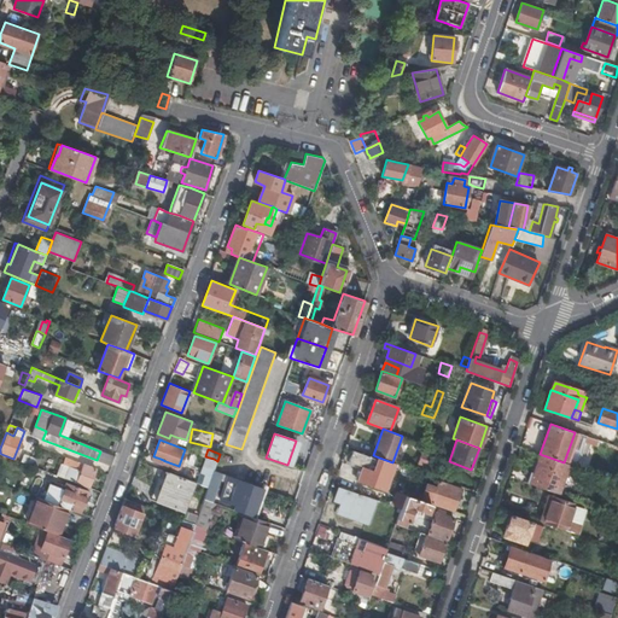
[(377,459),(353,450),(348,461),(362,467),(372,470),(377,459)]
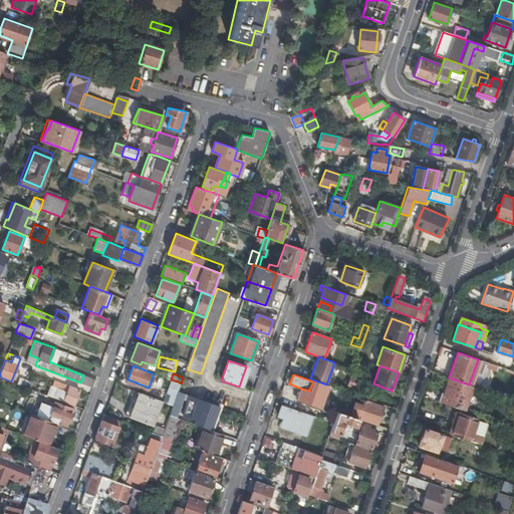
[(83,375),(80,382),(92,388),(95,379),(83,375)]
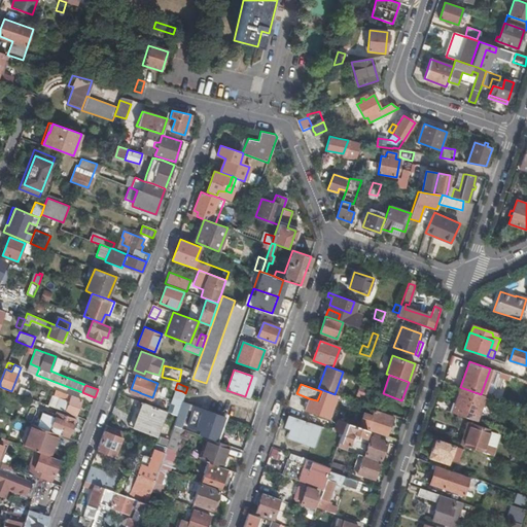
[(359,385),(356,395),(369,399),(372,390),(359,385)]
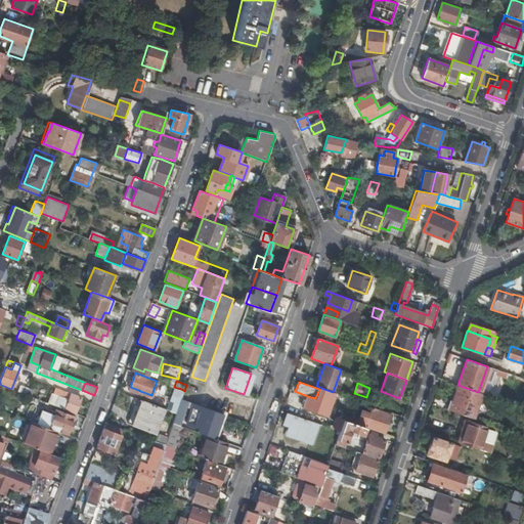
[(472,419),(481,393),(478,392),(457,385),(448,411),(472,419)]
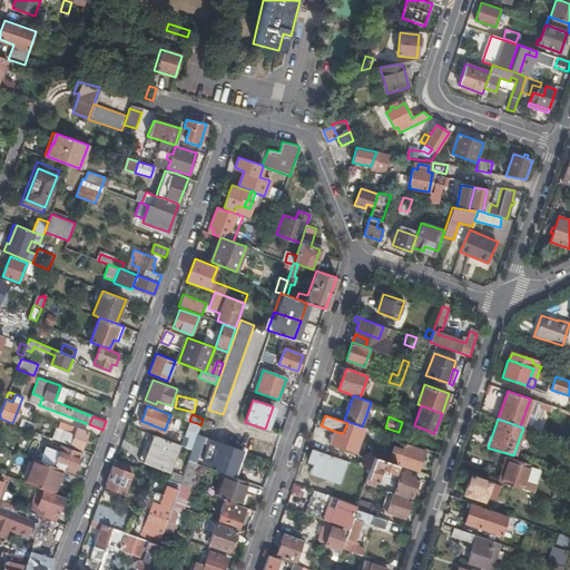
[(60,441),(82,449),(89,432),(61,421),(59,426),(65,429),(60,441)]
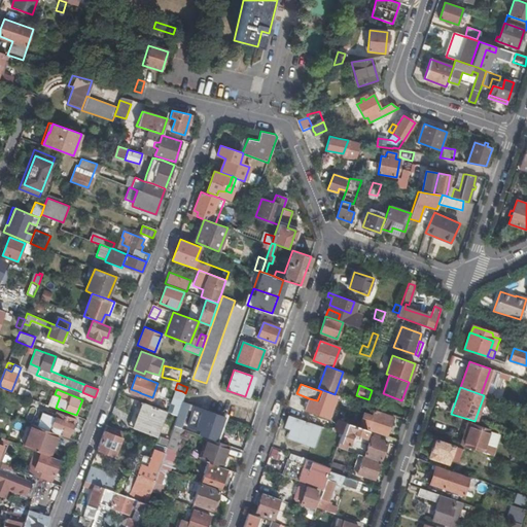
[(335,394),(323,390),(319,401),(317,400),(309,398),(305,411),(330,419),(339,395),(335,394)]
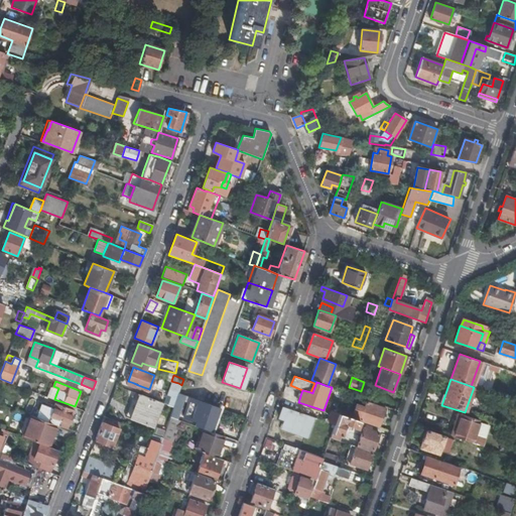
[(173,406),(178,393),(181,385),(178,383),(170,405),(173,406)]
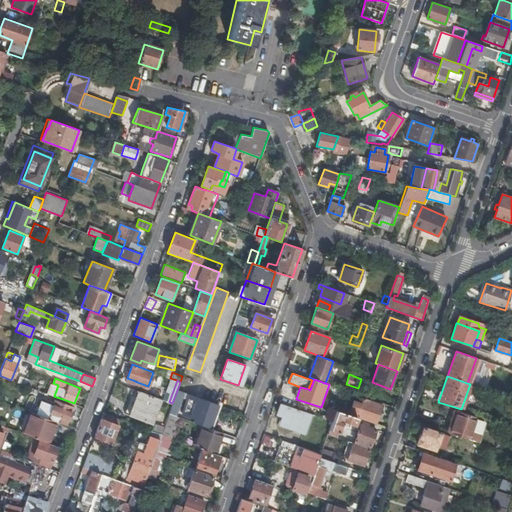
[(58,385),(53,383),(51,383),(47,393),(54,396),(58,385)]
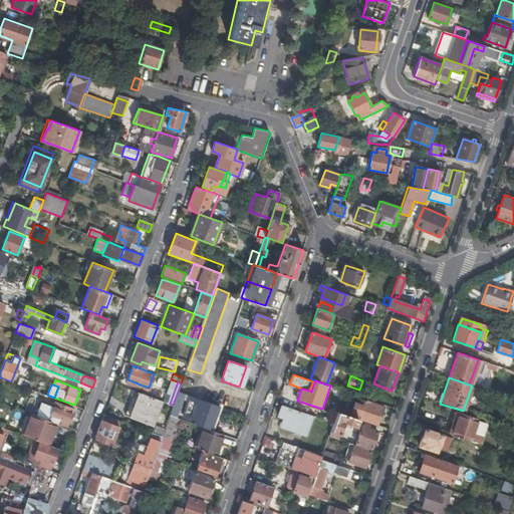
[(176,418),(184,394),(178,392),(173,405),(170,415),(176,418)]
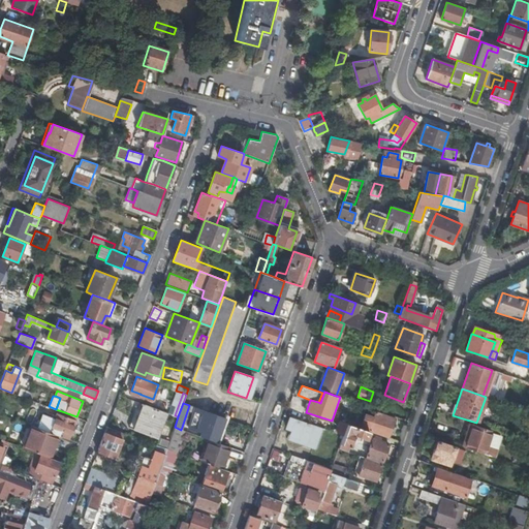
[(166,412),(144,404),(134,429),(157,437),(166,412)]
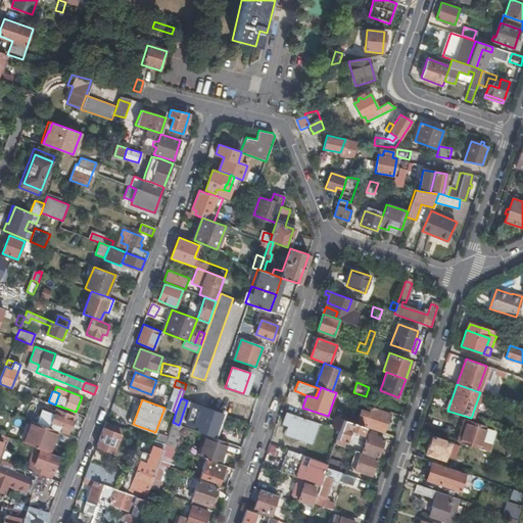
[(209,427),(215,411),(193,402),(186,423),(194,425),(195,422),(209,427)]
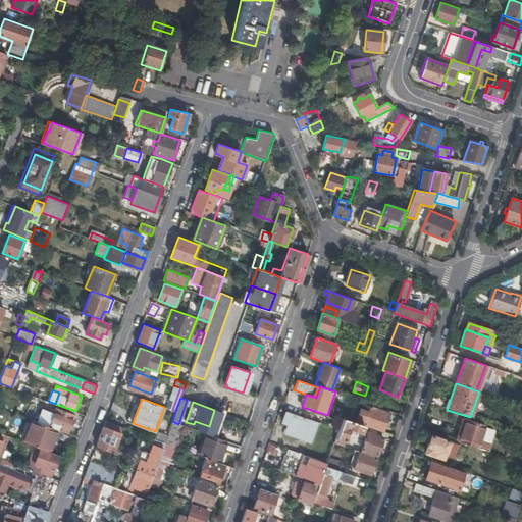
[(364,425),(382,431),(389,413),(370,407),(368,414),(364,413),(363,416),(366,417),(364,425)]
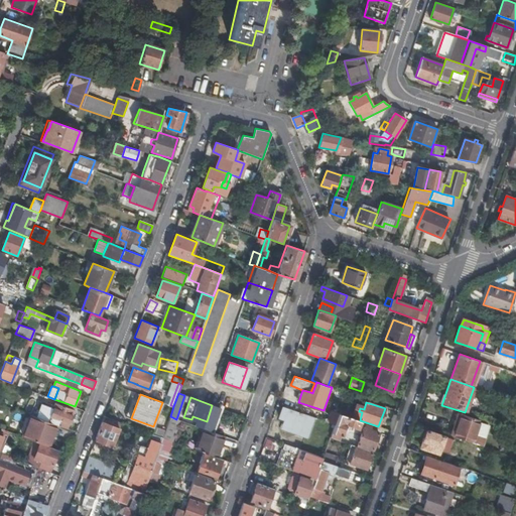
[(59,426),(68,429),(74,411),(55,403),(54,406),(53,409),(50,408),(41,404),(37,412),(36,417),(55,424),(59,426)]
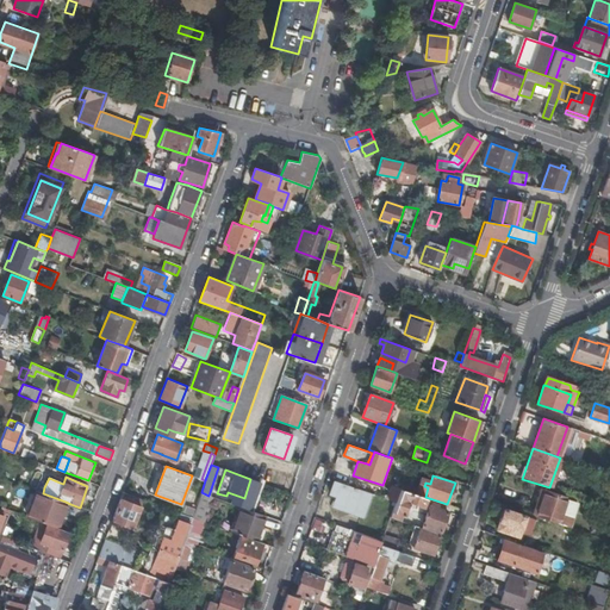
[(374,495),(356,487),(355,490),(334,481),(330,493),(341,497),(337,508),(365,518),(374,495)]
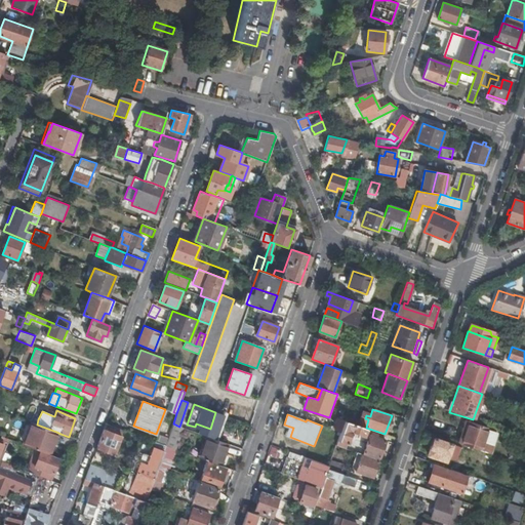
[(340,432),(345,420),(337,418),(333,430),(340,432)]
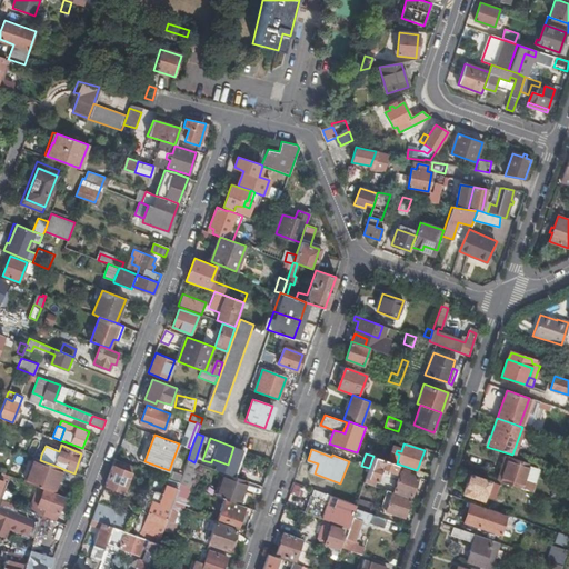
[(397,463),(373,456),(369,468),(365,482),(373,486),(380,467),(393,471),(397,463)]
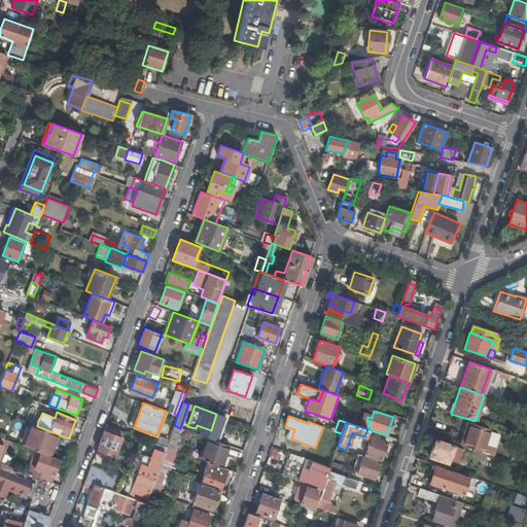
[(459,445),(463,446),(471,423),(467,422),(459,445)]
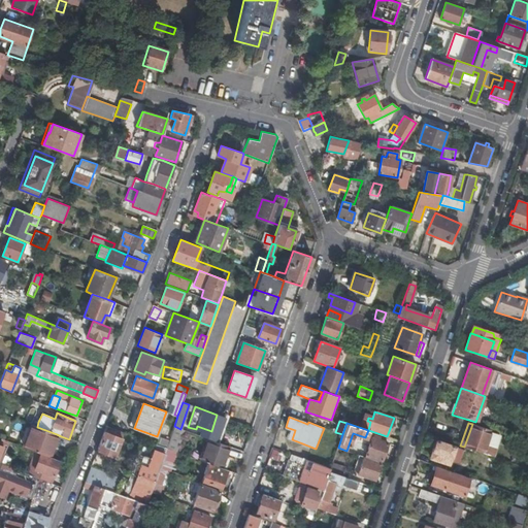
[(464,447),(493,457),(495,448),(486,444),(488,437),(490,430),(472,424),(464,447)]
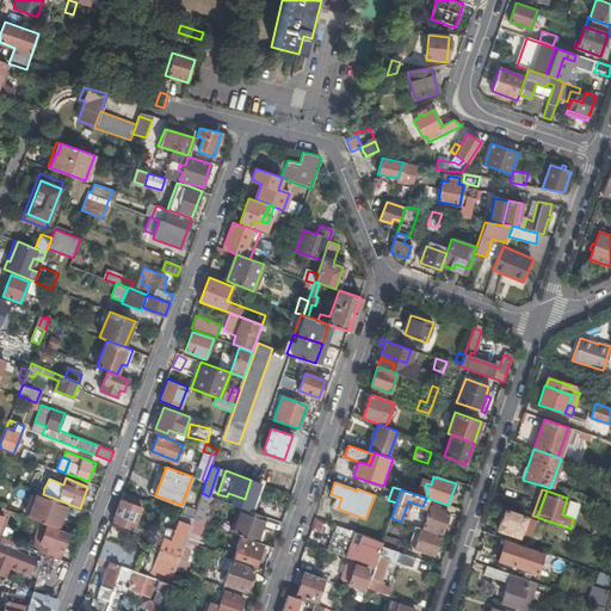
[(38,522),(61,530),(66,518),(61,516),(66,503),(43,494),(37,492),(26,517),(38,522)]
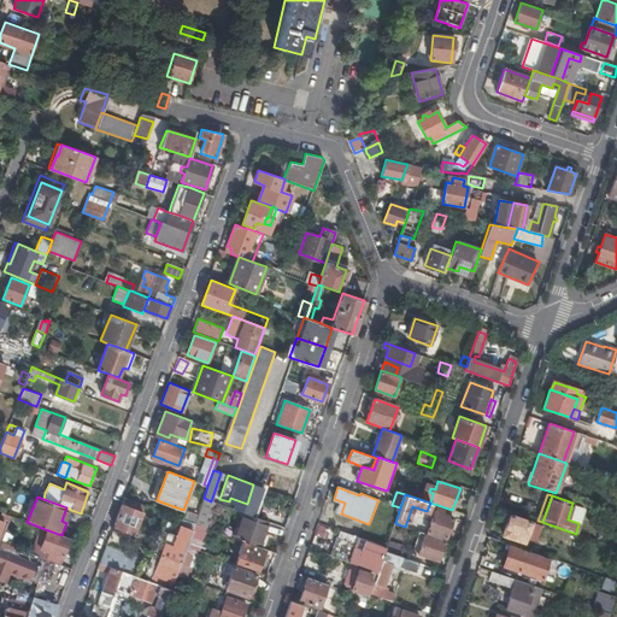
[(122,504),(142,512),(146,504),(125,497),(122,504)]
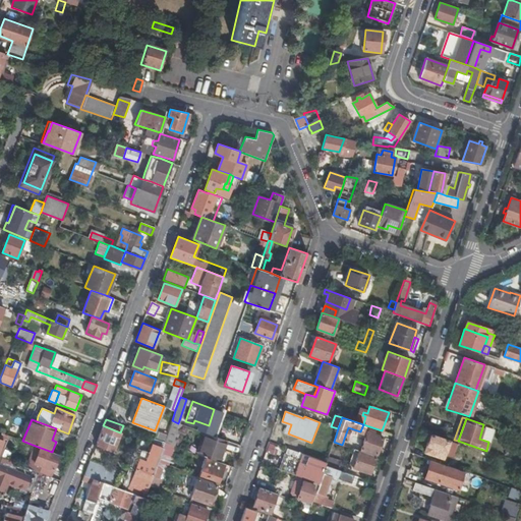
[(174,446),(182,424),(178,423),(172,420),(167,435),(165,441),(164,442),(174,446)]
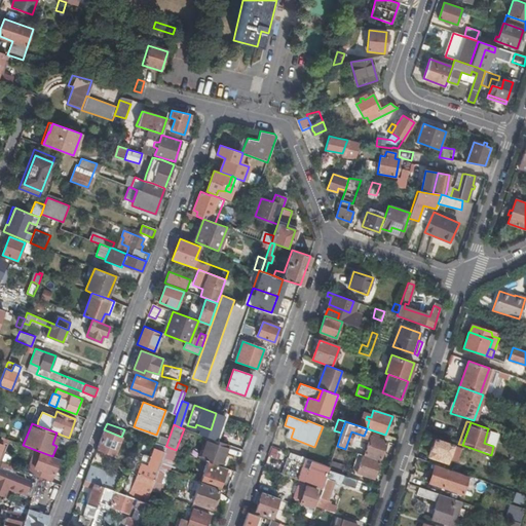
[(209,433),(211,429),(196,424),(195,427),(209,433)]
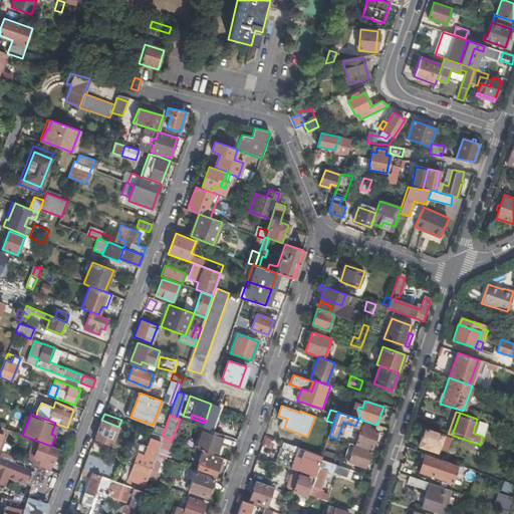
[(101,420),(94,439),(111,446),(118,427),(101,420)]
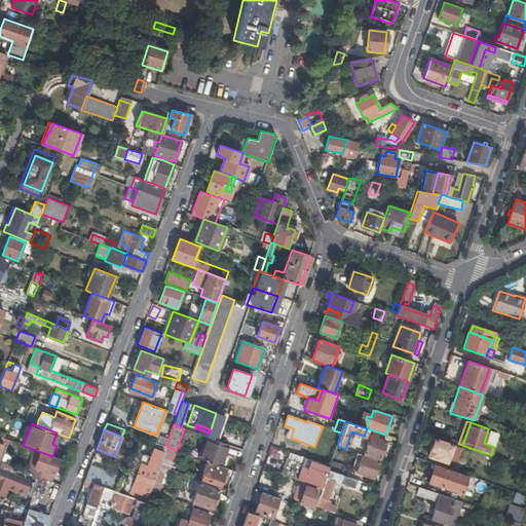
[(380,459),(386,441),(374,437),(375,435),(372,434),(371,436),(365,453),(380,459)]
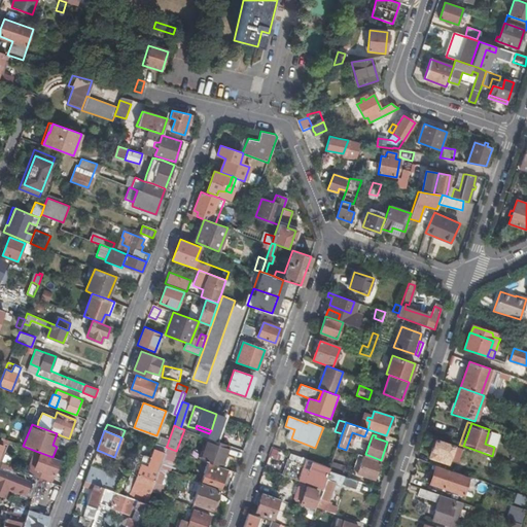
[(157,443),(167,446),(169,440),(159,435),(156,443),(157,443)]
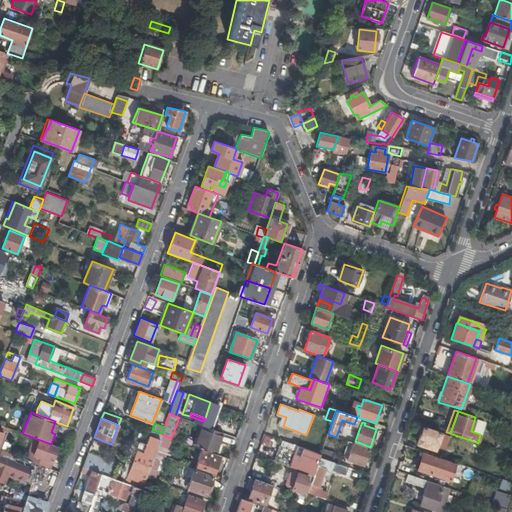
[(471,431),(480,434),(483,428),(473,424),(471,431)]
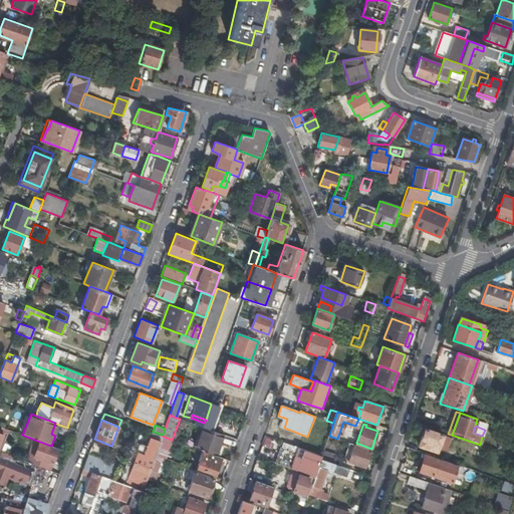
[(215,455),(223,435),(203,427),(195,448),(203,451),(215,455)]
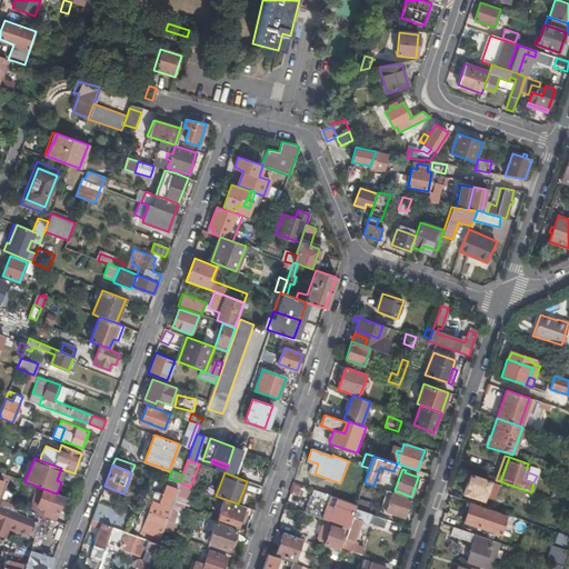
[(498,485),(469,476),(463,493),(482,500),(485,496),(493,499),(498,485)]
